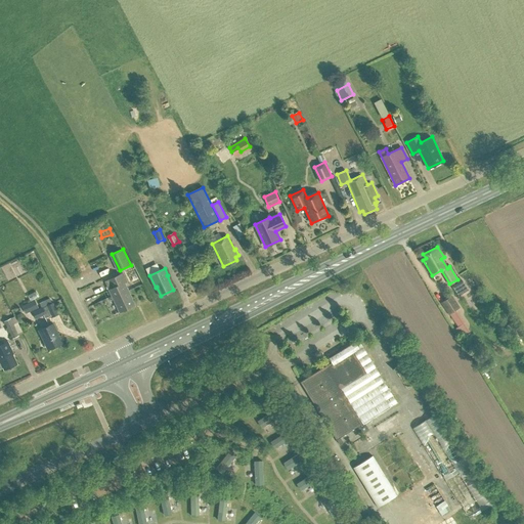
[(105,281),(121,312),(135,305),(124,284),(127,282),(122,273),(105,281)]
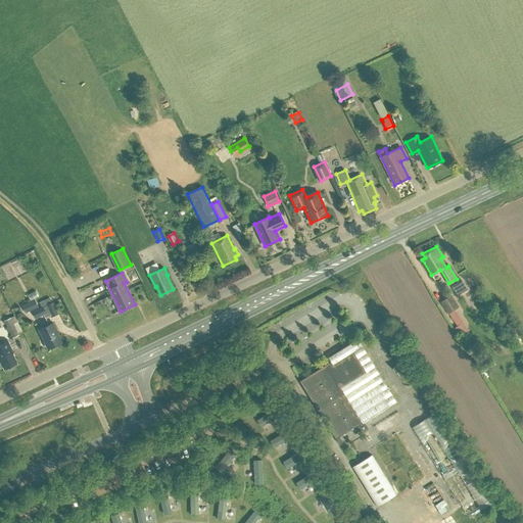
[(461,280),(452,286),(457,295),(467,289),(461,280)]
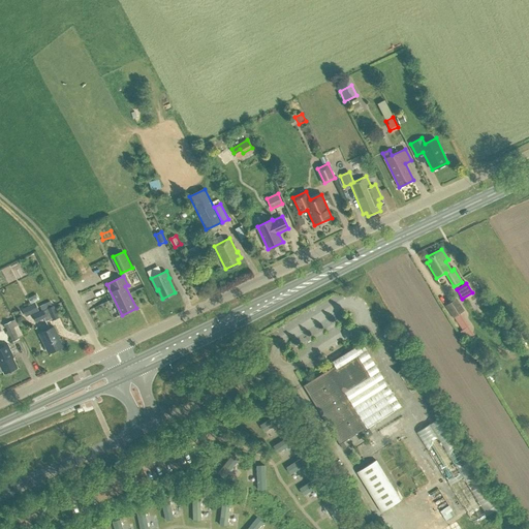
[(38,300),(35,293),(27,298),(30,304),(38,300)]
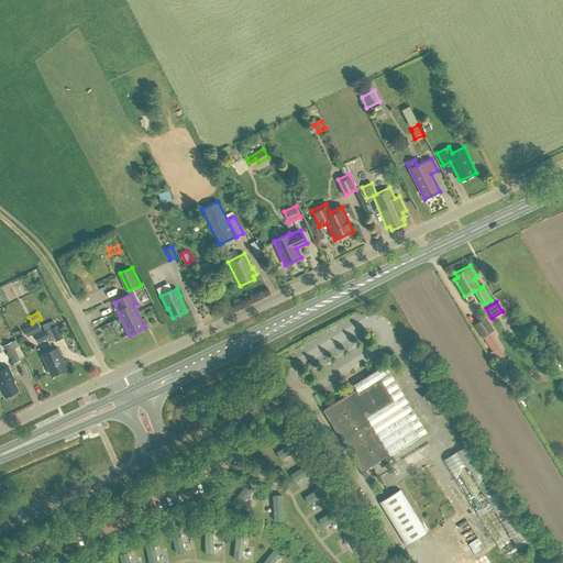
[(494,330),(485,317),(474,324),(482,338),(494,330)]
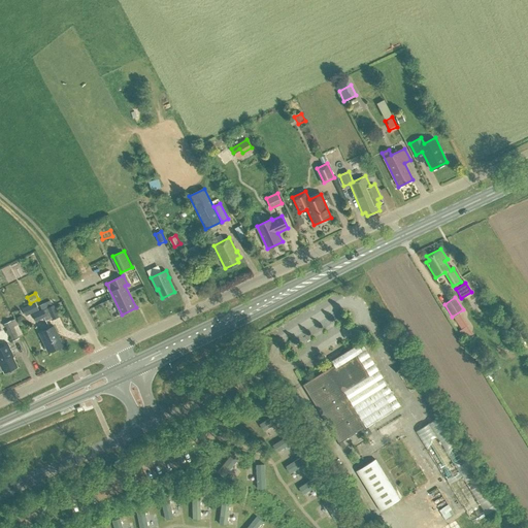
[(34,301),(22,307),(25,315),(37,308),(34,301)]
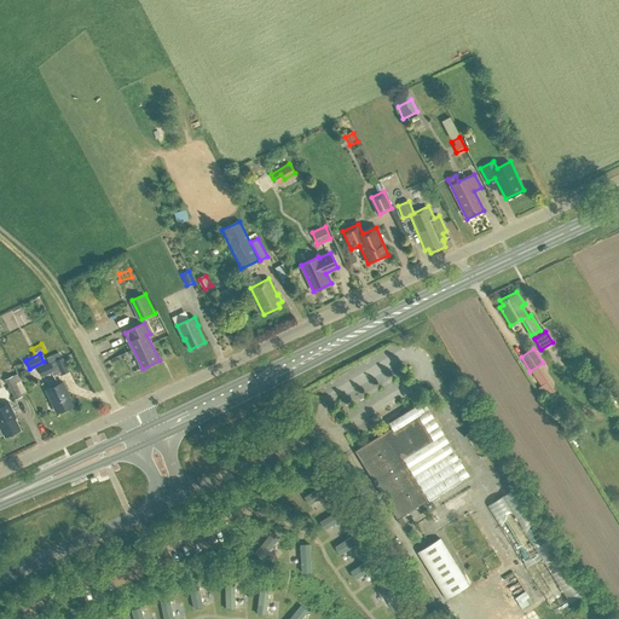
[(64,357),(40,369),(44,376),(53,371),(56,376),(63,371),(64,375),(71,371),(64,357)]
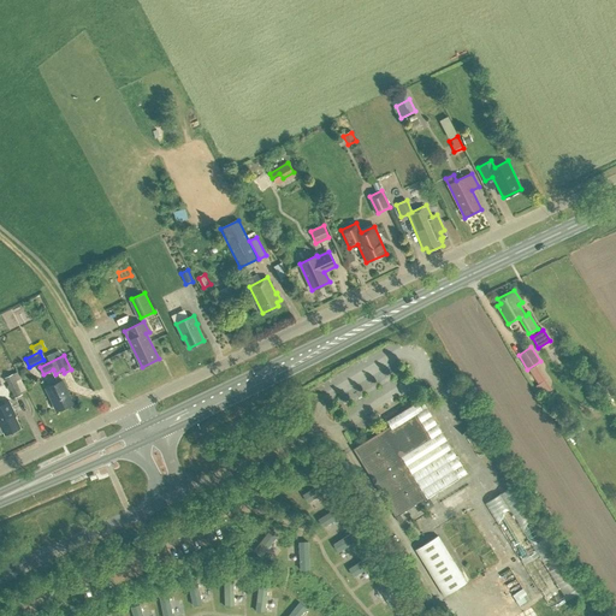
[(4,377),(15,397),(27,391),(17,371),(4,377)]
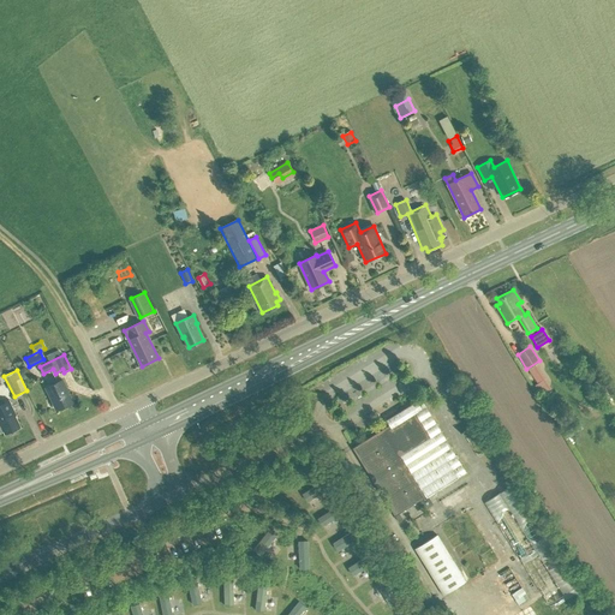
[(550,380),(547,382),(538,370),(532,375),(544,393),(555,387),(550,380)]
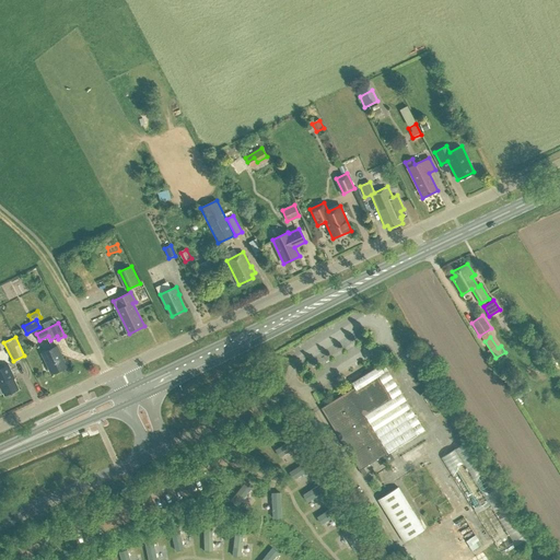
[(43,352),(53,373),(67,365),(58,346),(43,352)]
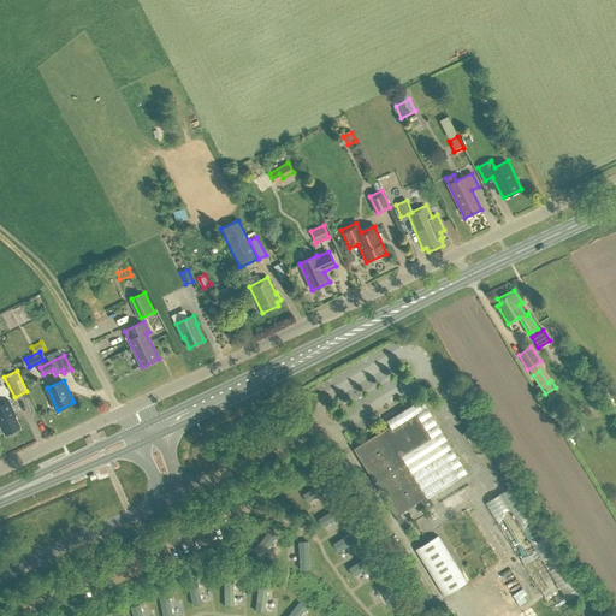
[(9,401),(0,404),(0,432),(3,431),(5,436),(21,427),(15,416),(16,416),(9,401)]
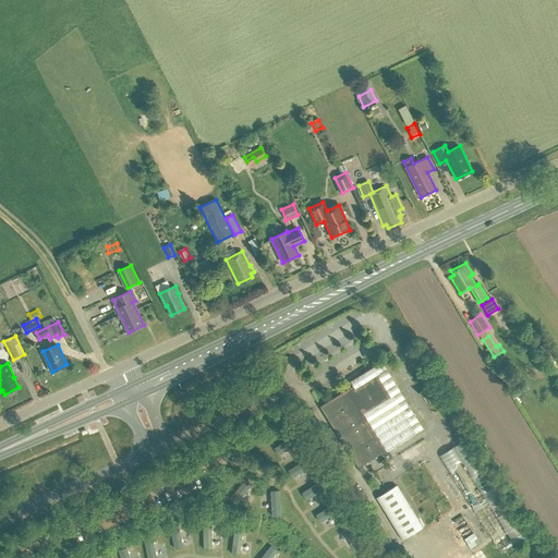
[(353,385),(318,408),(330,426),(358,469),(386,450),(387,451),(415,434),(392,396),(391,396),(376,372),(362,380),(353,385)]
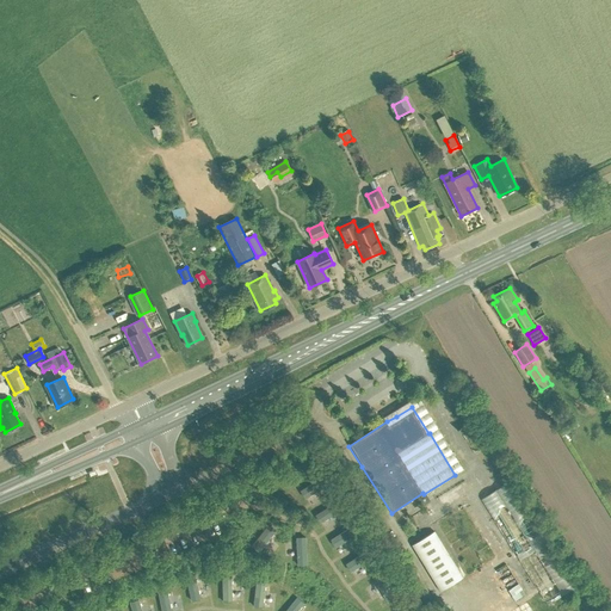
[(511,482),(485,498),(526,568),(534,563),(531,559),(539,554),(545,563),(556,556),(535,522),(511,482)]
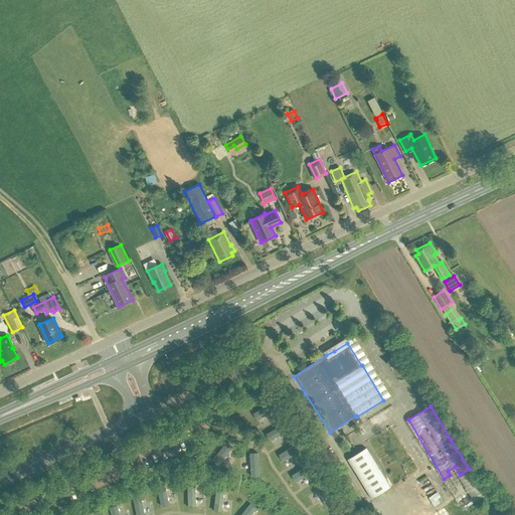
[(285,460),(302,451),(299,444),(281,454),(285,460)]
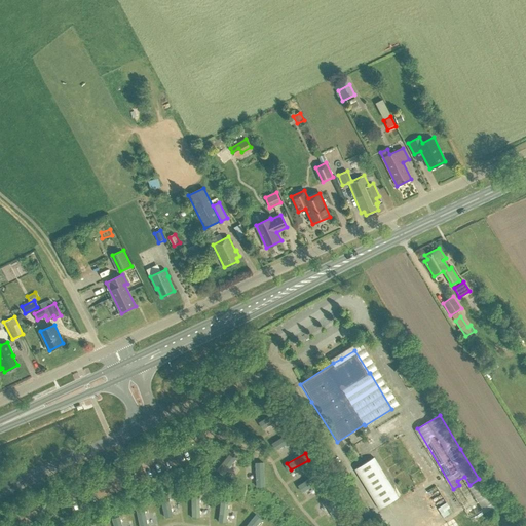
[(354,470),(379,509),(399,497),(374,457),(354,470)]
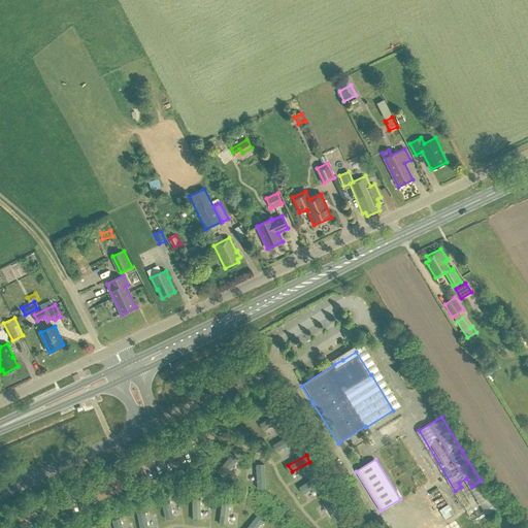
[(302,487),(306,493),(321,484),(316,477),(302,487)]
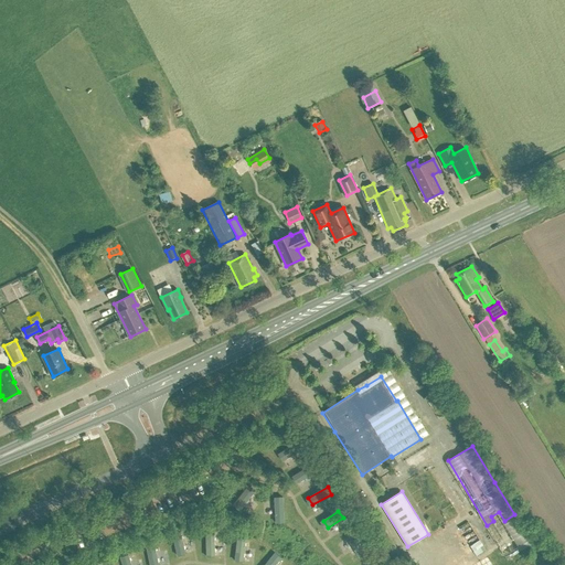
[(499,523),(493,529),(498,534),(503,529),(499,523)]
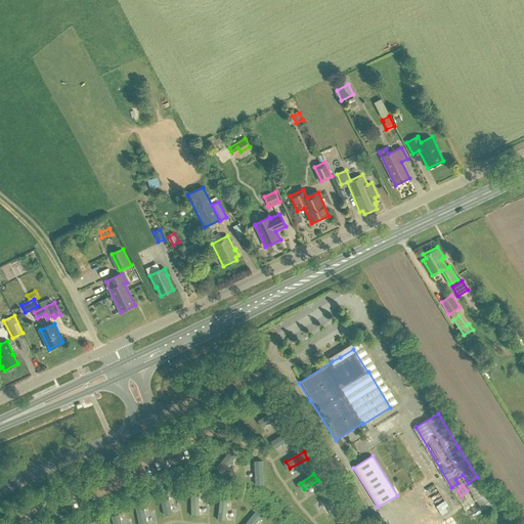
[(220,519),(228,519),(228,500),(221,500),(220,519)]
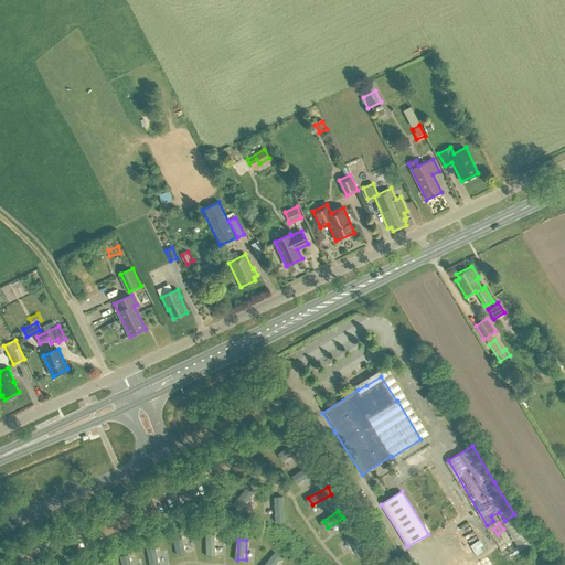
[(481,540),(472,546),(479,554),(487,547),(481,540)]
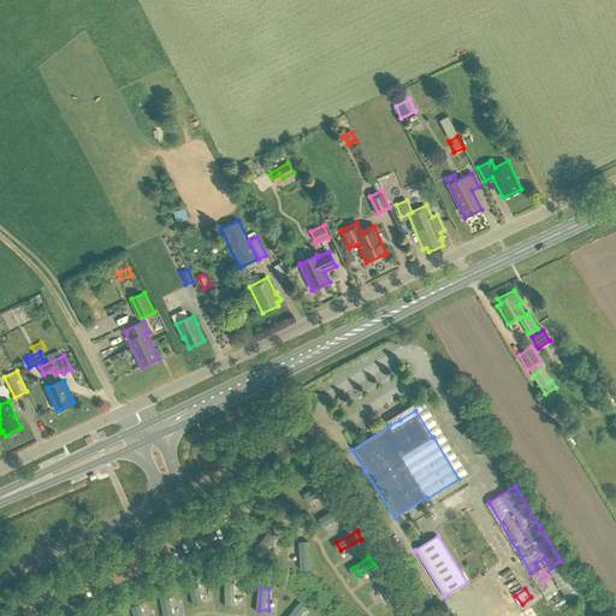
[(301,615),(308,608),(301,603),(291,615),(301,615)]
